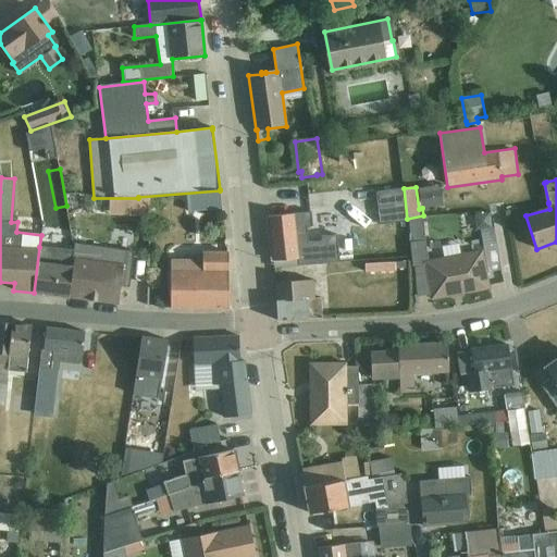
[(407,219),(404,188),(376,194),(380,224),(407,222),(407,219)]
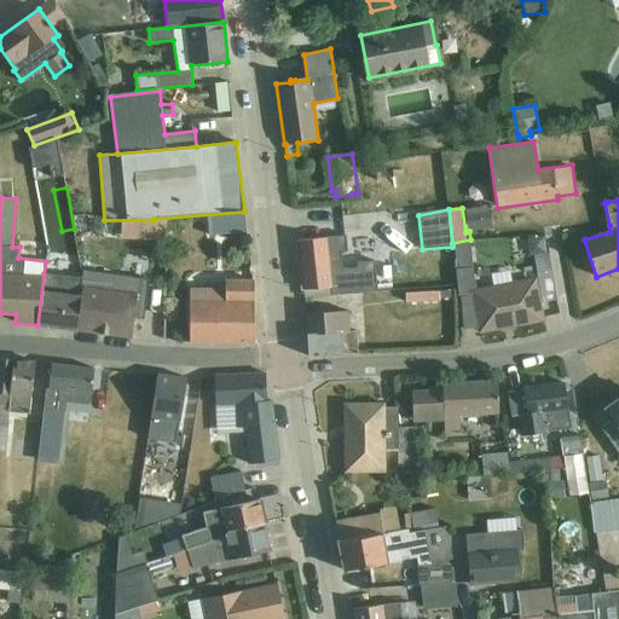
[(393,213),(362,215),(363,229),(394,226),(393,213)]
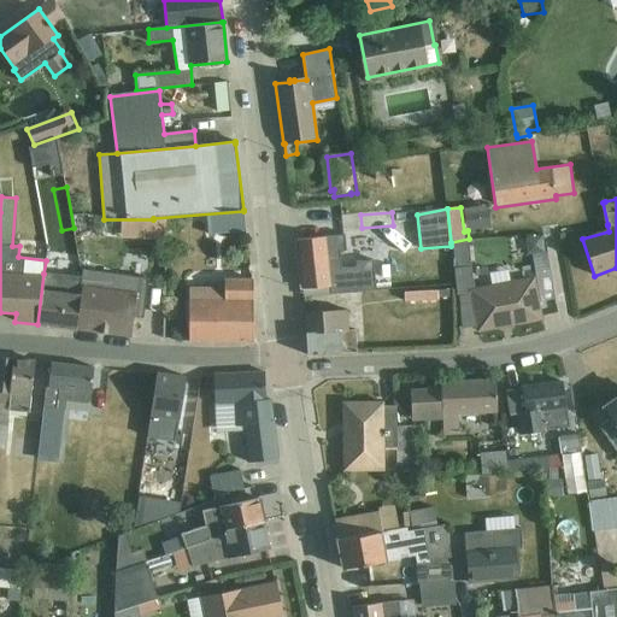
[(246,231),(244,213),(207,217),(209,234),(246,231)]
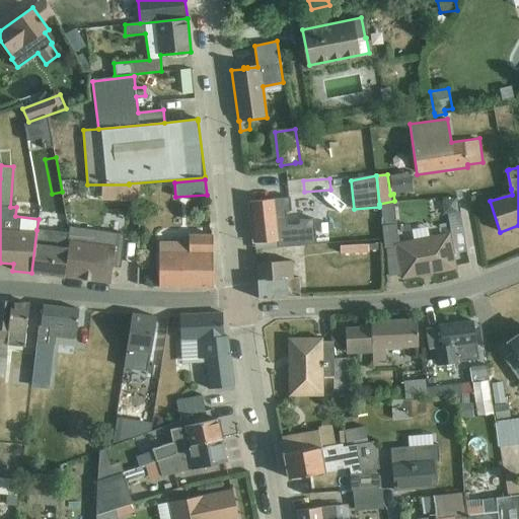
[(291,199),(249,202),(254,243),(255,243),(255,249),(316,244),(314,220),(299,221),(299,225),(287,226),(285,212),(292,211),(291,199)]
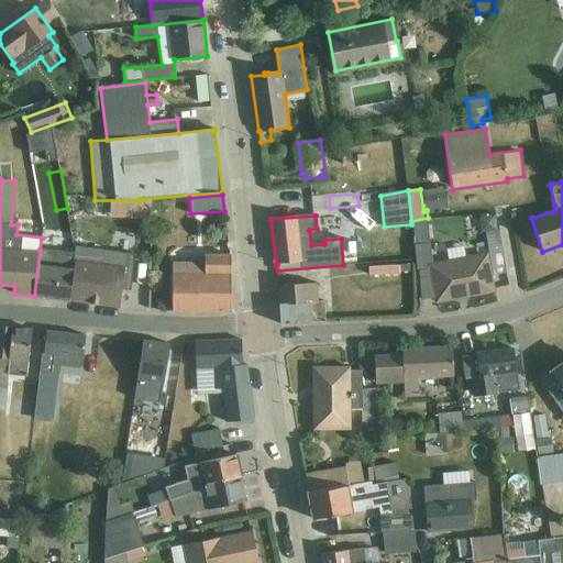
[(494,216),(477,216),(478,231),(494,231),(494,216)]
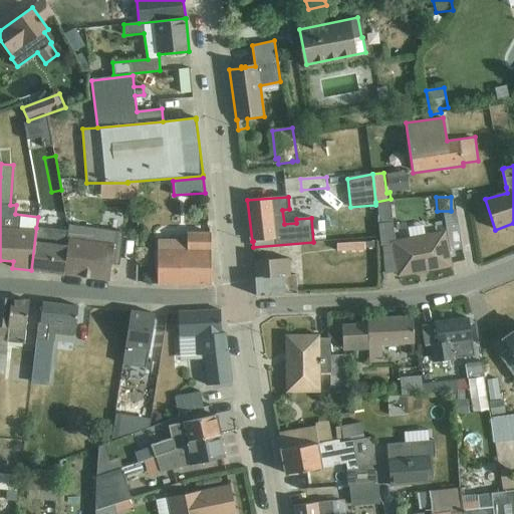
[(380,223),(393,222),(391,202),(377,204),(380,223)]
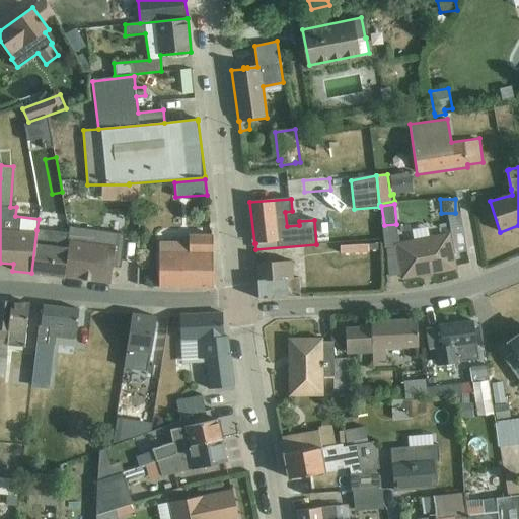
[(121,269),(125,235),(68,227),(68,234),(64,278),(110,284),(113,268),(121,269)]
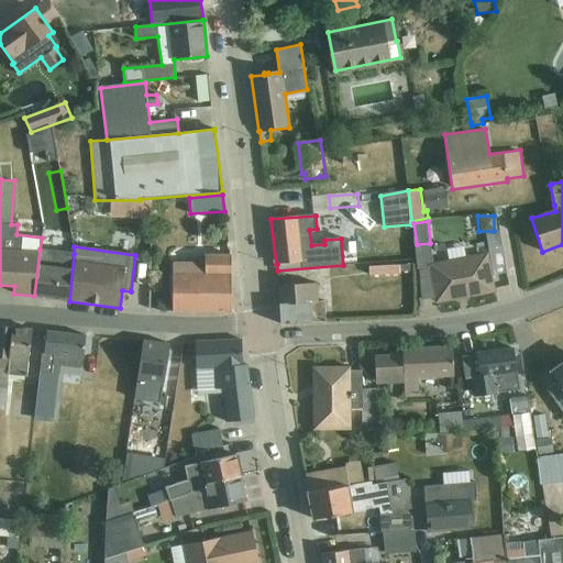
[(449,261),(430,263),(435,289),(438,301),(493,291),(484,254),(465,257),(464,246),(446,250),(449,261)]
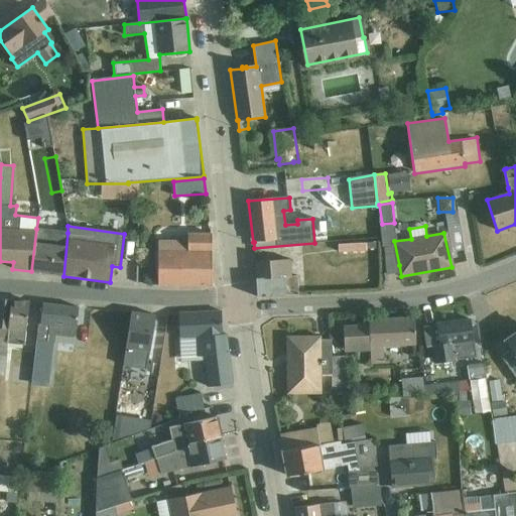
[(63,276),(68,233),(36,229),(31,271),(63,276)]
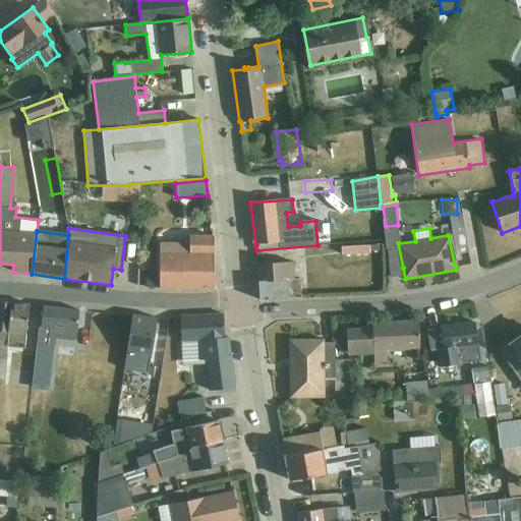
[(160,289),(214,289),(214,236),(190,236),(190,243),(160,243),(160,289)]
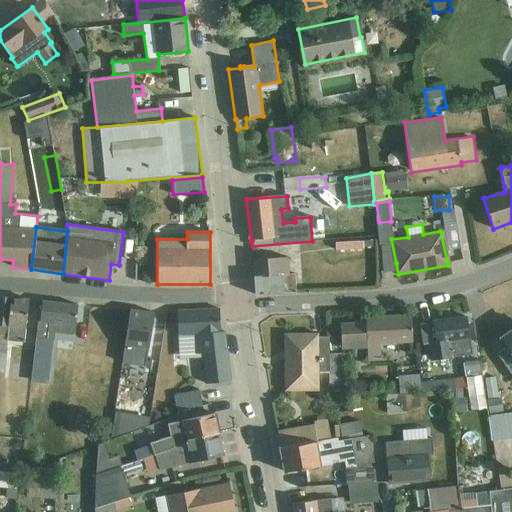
[(371,241),(335,243),(335,250),(337,250),(337,252),(340,252),(340,250),(344,250),(344,253),(348,253),(348,250),(350,250),(350,253),(354,253),(354,250),(357,250),(357,252),(361,252),(361,249),(363,249),(363,246),(372,246),(371,241)]
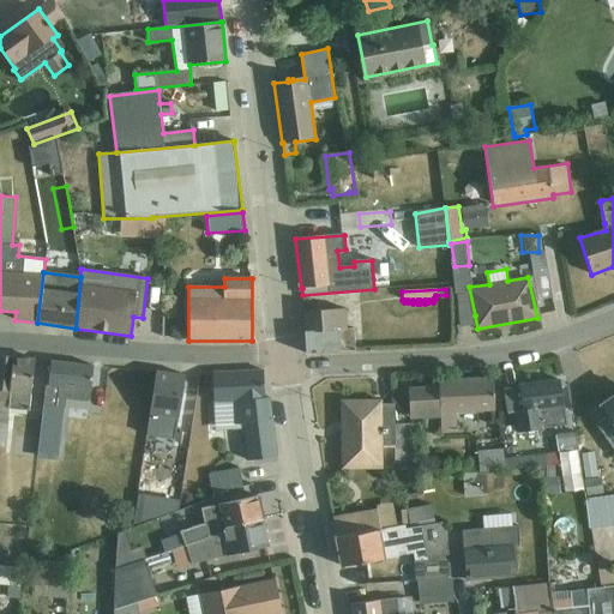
[(327,353),(355,351),(354,329),(347,330),(345,309),(304,311),(304,312),(305,331),(306,354),(327,353)]
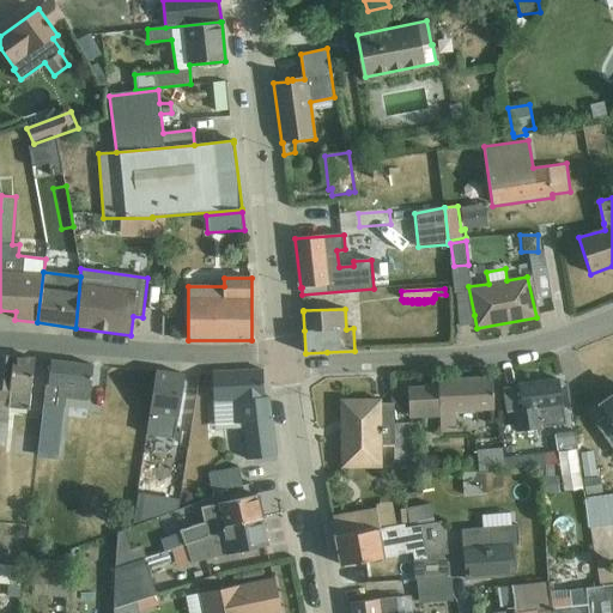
[(0,443),(5,444),(8,414),(8,408),(30,411),(35,359),(13,357),(0,356),(0,443)]
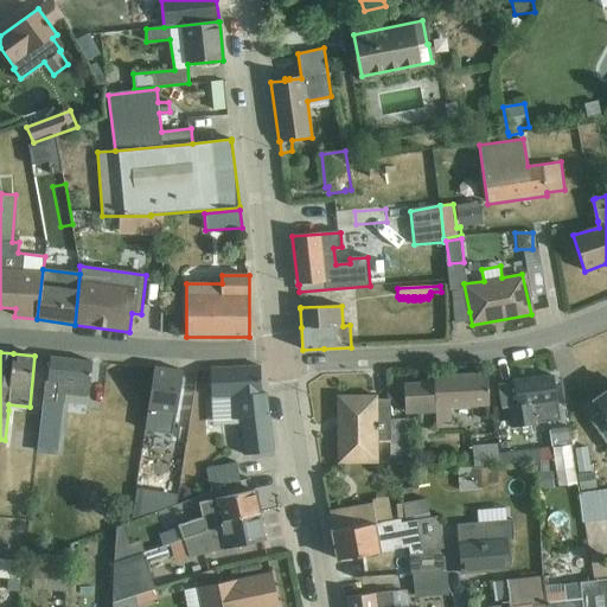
[(50,357),(48,381),(45,381),(43,400),(65,402),(66,395),(85,397),(85,396),(89,397),(93,363),(50,357)]
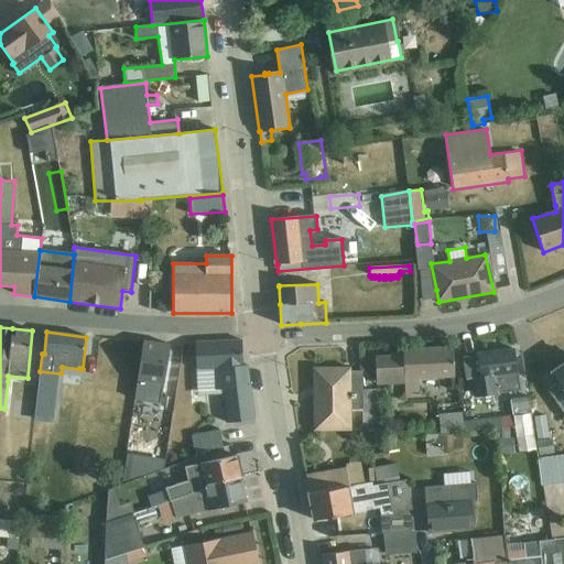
[(255,420),(248,367),(243,367),(242,340),(196,343),(198,396),(224,394),(226,423),(255,420)]
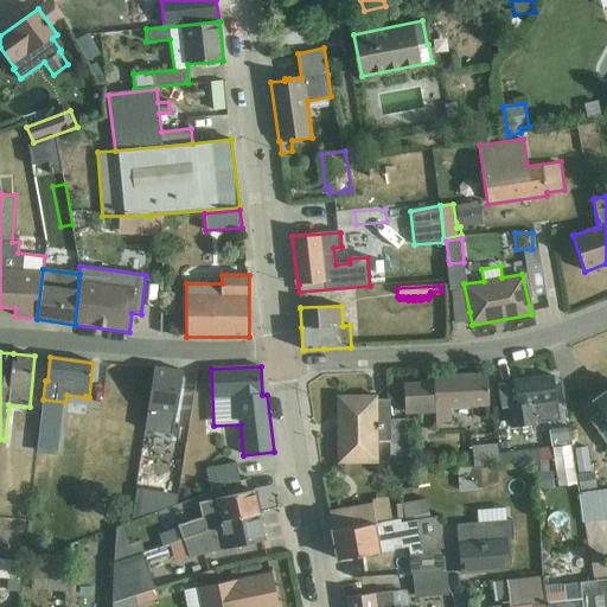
[(434,383),(404,384),(406,415),(435,413),(436,428),(452,428),(452,408),(490,407),(489,374),(434,377),(434,383)]
